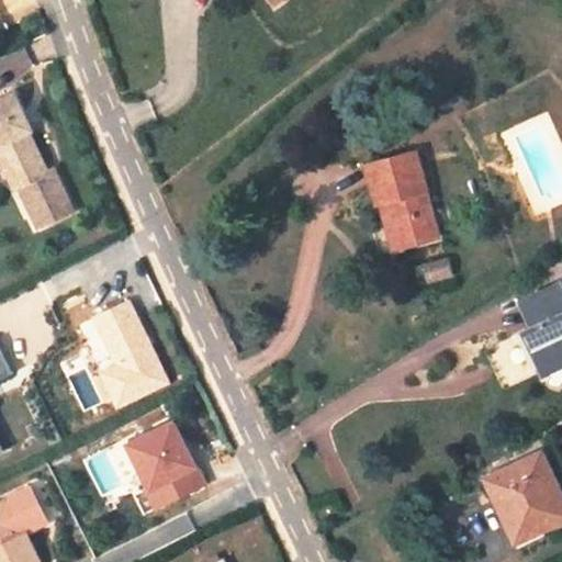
[(0,171),(11,197),(14,195),(34,238),(66,224),(47,181),(43,183),(24,141),(27,138),(12,102),(0,107),(0,171)]
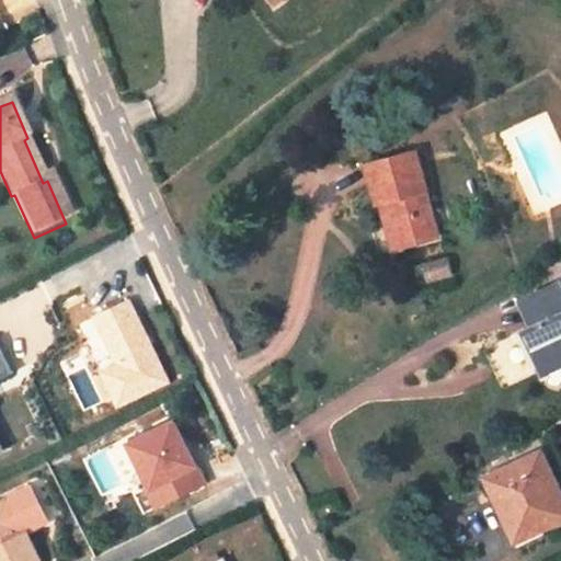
[(387,205),(400,250),(437,239),(414,157),(366,170),(378,207),(387,205)]
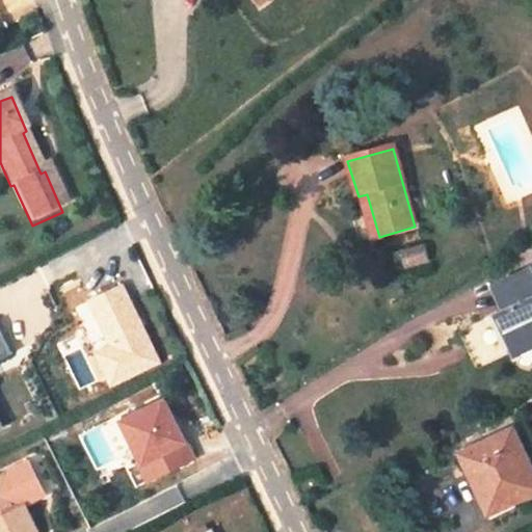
[(358,196),(371,239),(379,237),(367,194),(358,196)]
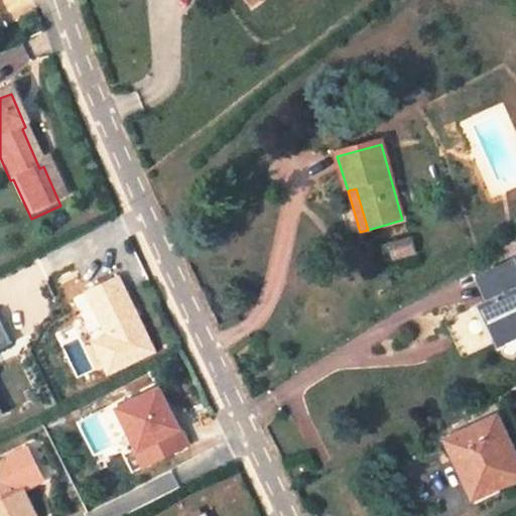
[(515,282),(508,265),(475,282),(485,303),(480,306),(500,346),(515,338),(515,282)]
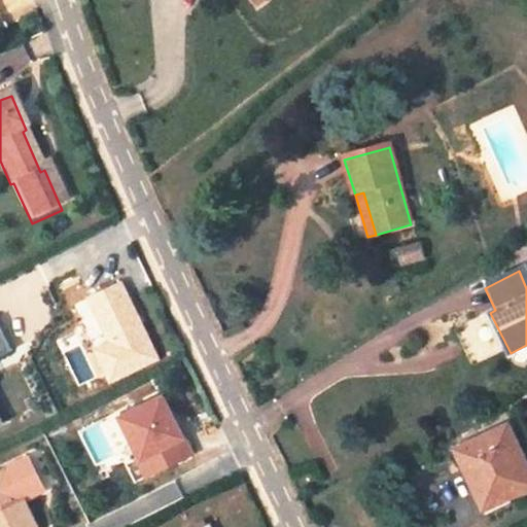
[(0,361),(20,352),(3,320),(0,321),(0,429),(11,424),(0,400),(0,361)]
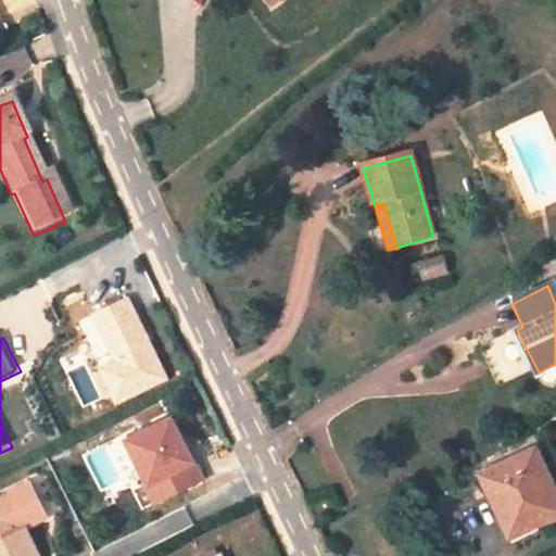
[(171,413),(117,438),(150,505),(203,480),(171,413)]
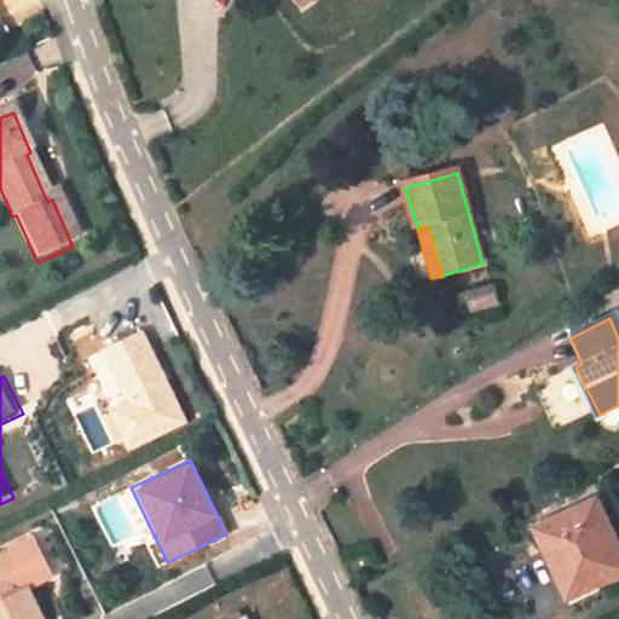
[(618,554),(595,504),(534,532),(567,602),(618,577),(618,554)]
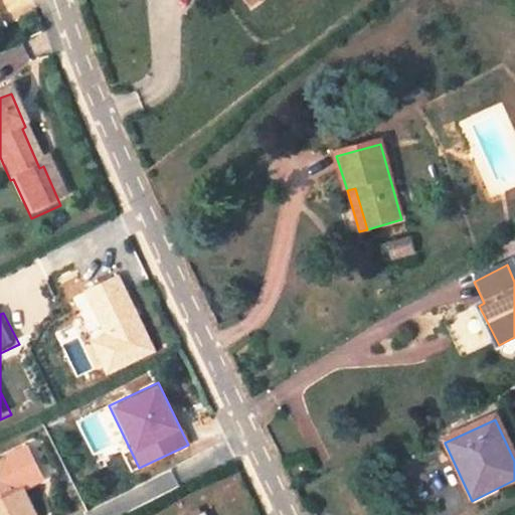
[(0,514),(37,514),(26,493),(47,482),(29,448),(0,463),(0,514)]
